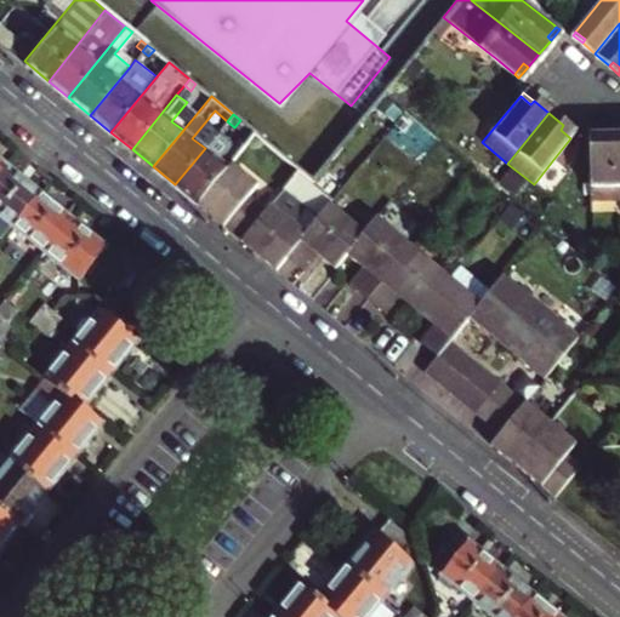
[(561,130),(570,138),(574,133),(563,125),(561,130)]
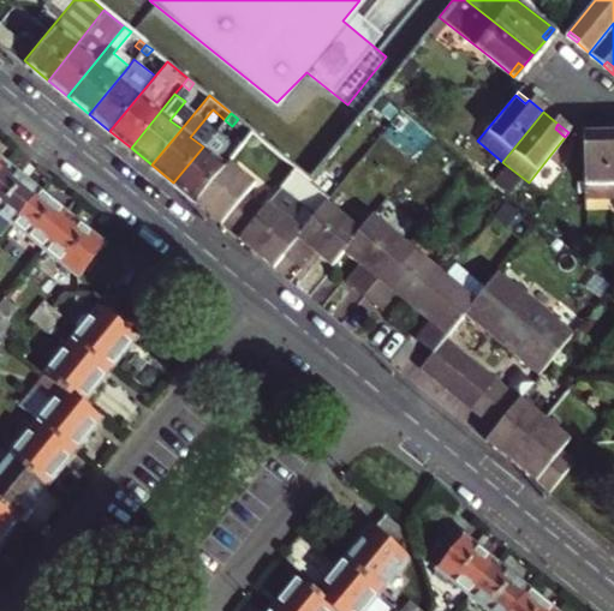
[(173,183),(194,199),(230,156),(238,145),(218,129),(203,147),(173,183)]
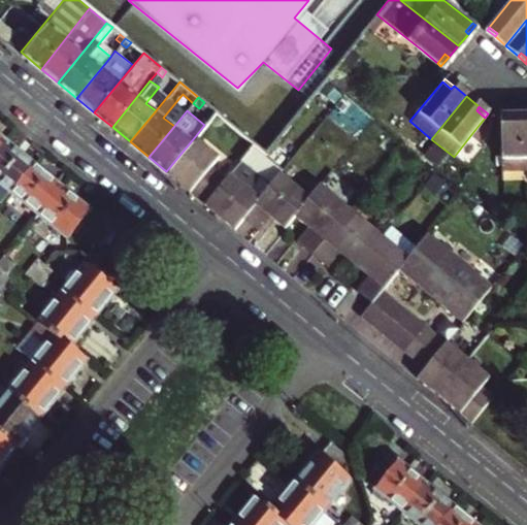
[(509,121),(498,121),(500,176),(526,174),(526,158),(525,120),(525,115),(509,116),(509,121)]
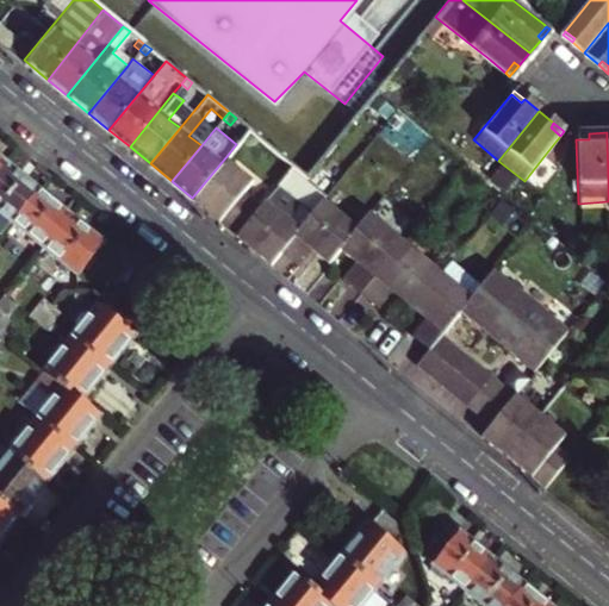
[(228,155),(192,198),(236,235),(261,204),(243,188),(253,176),(228,155)]
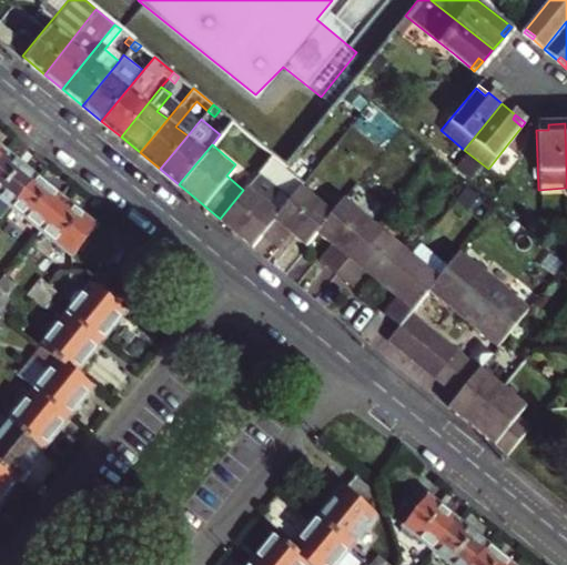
[(11,202),(36,173),(7,149),(0,157),(0,210),(3,212),(11,202)]
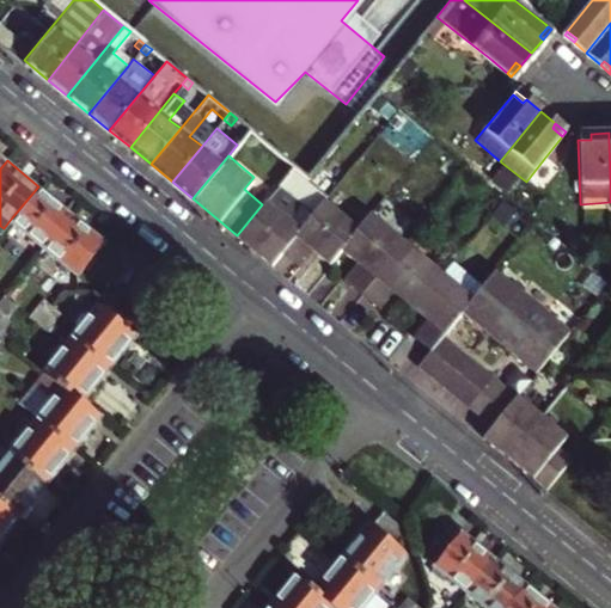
[(262,204),(237,235),(272,263),(281,251),(283,247),(323,198),(328,192),(307,176),(294,166),(262,204)]
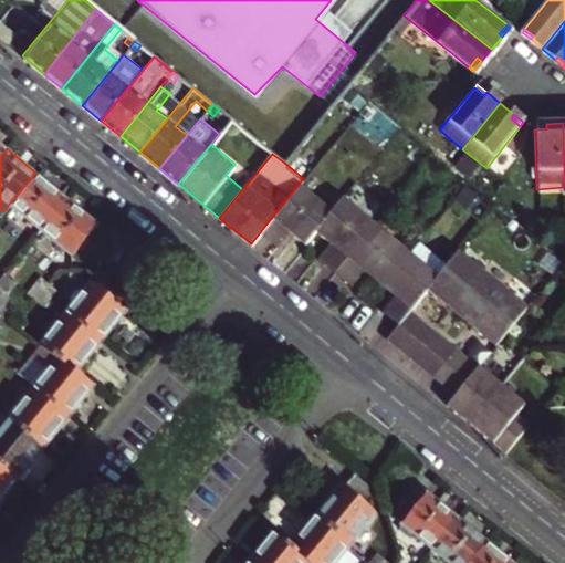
[(65,197),(35,173),(11,201),(41,226),(65,197)]
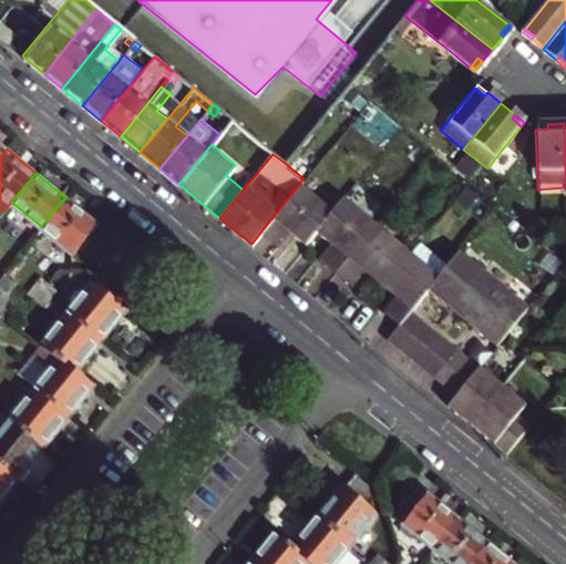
[(263,229),(278,243),(289,228),(306,242),(316,229),(331,211),(299,184),(263,229)]
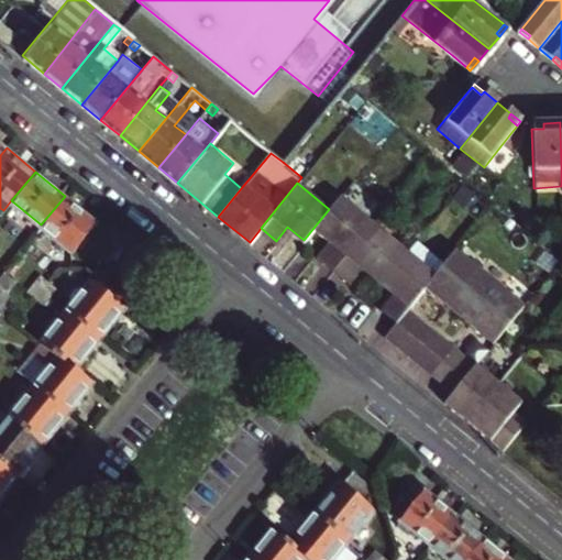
[(95,220),(65,196),(41,224),(72,249),(95,220)]
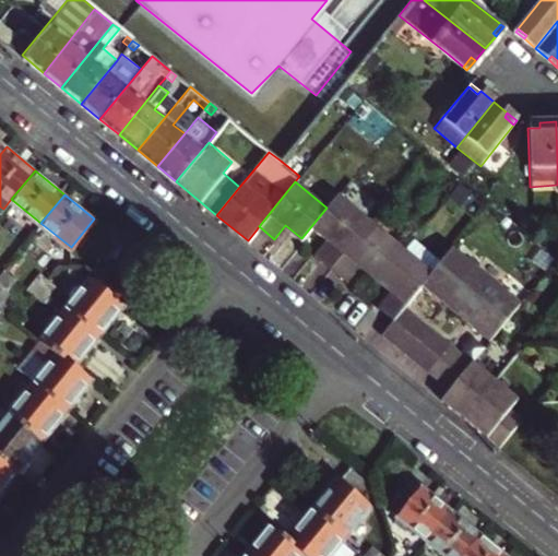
[(327,208),(311,226),(327,238),(316,250),(332,263),(367,221),(336,196),(327,208)]
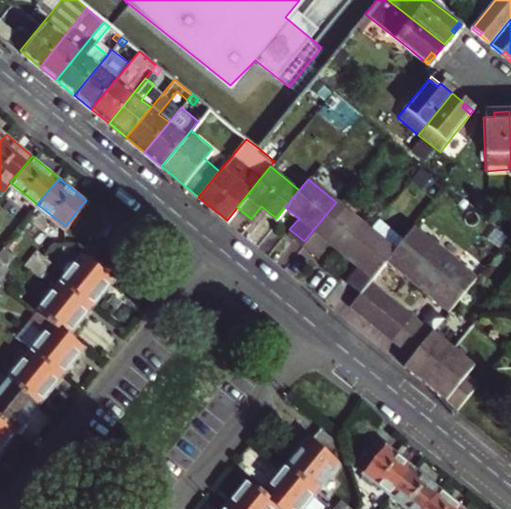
[(336,202),(304,241),(319,253),(329,242),(343,254),(366,225),(336,202)]
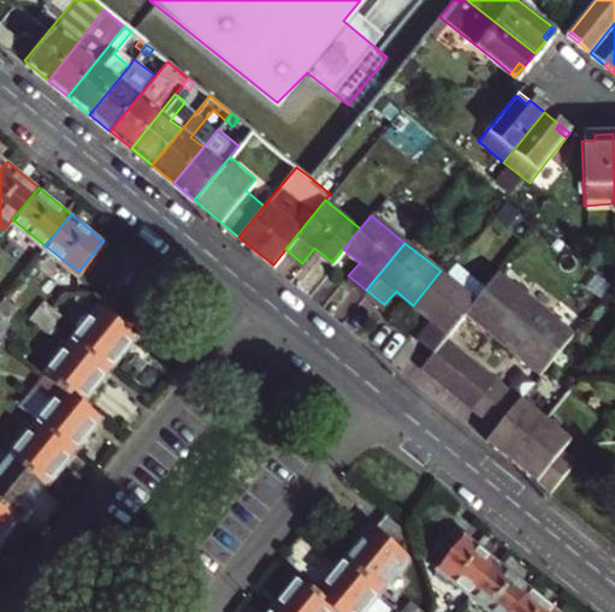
[(302,263),(285,249),(283,253),(300,266),(302,263)]
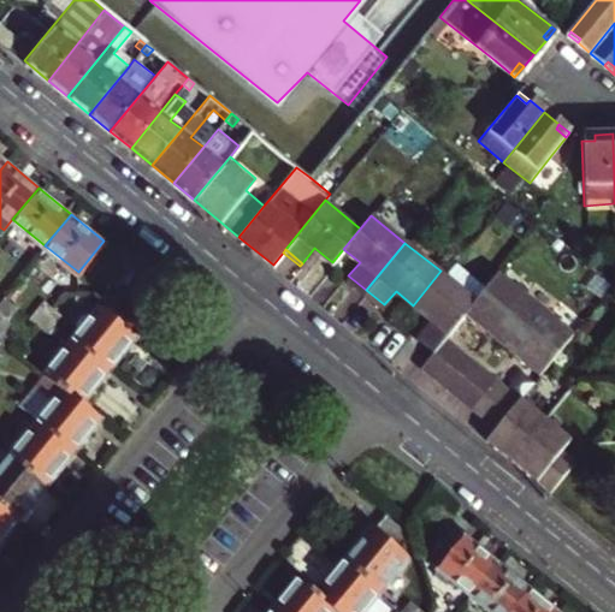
[(465,312),(489,331),(522,289),(498,269),(475,298),(465,312)]
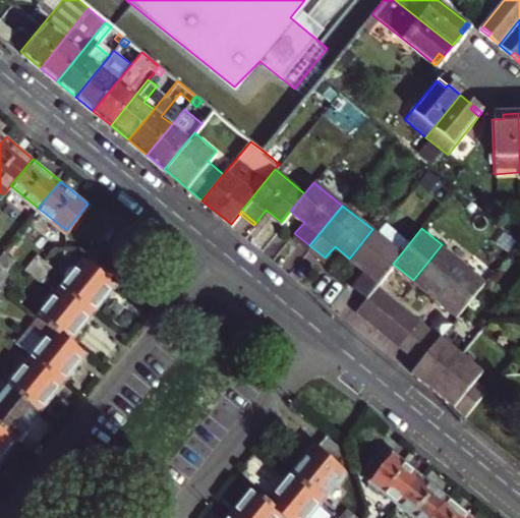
[(402,252),(372,229),(349,259),(363,270),(354,281),(369,293),(377,284),(393,264),(402,252)]
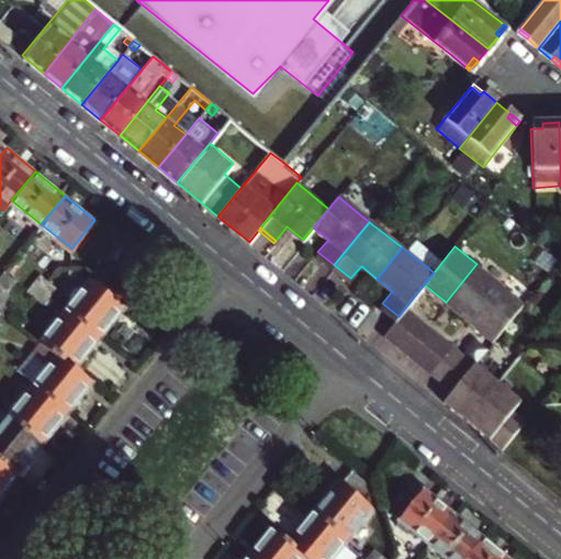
[(334,265),(317,252),(315,255),(332,268),(334,265)]
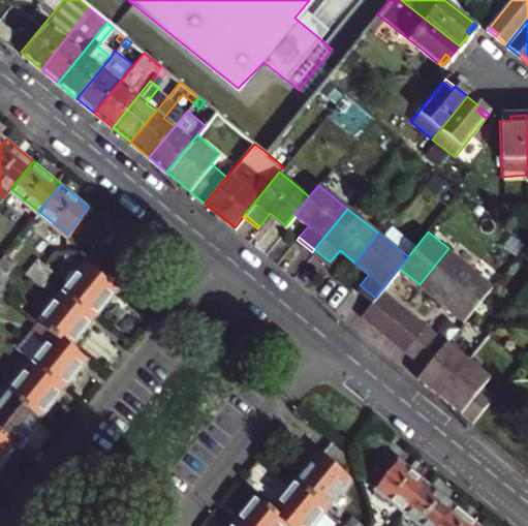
[(448,248),(420,284),(441,301),(470,266),(448,248)]
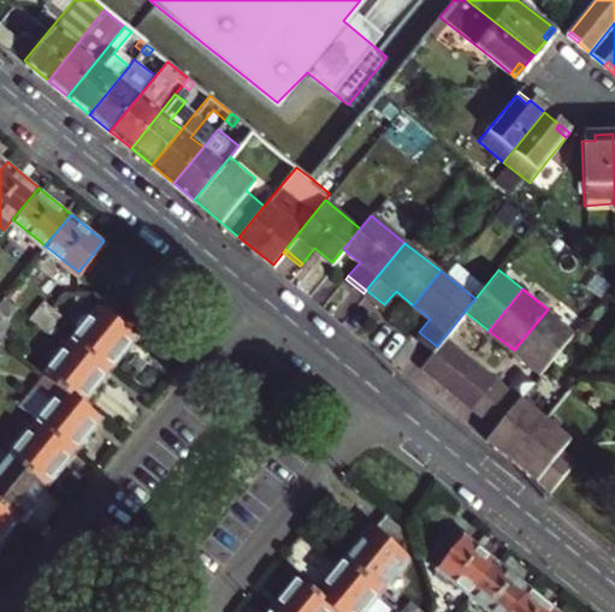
[(382,308),(384,304),(366,290),(364,293),(382,308)]
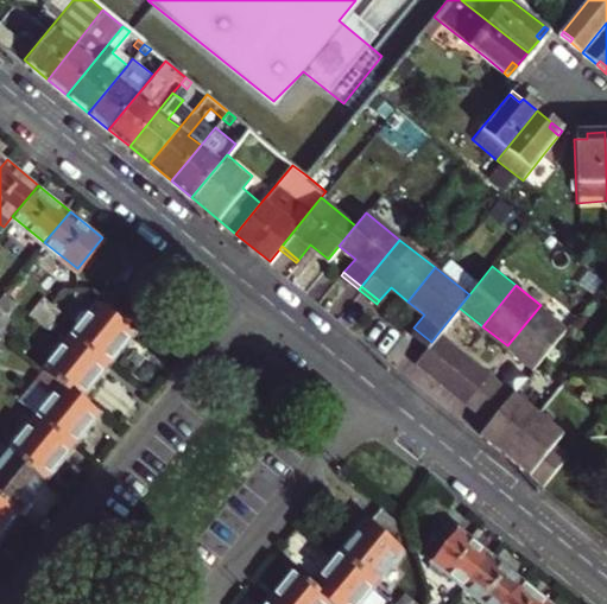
[(39,318),(52,302),(44,294),(30,311),(39,318)]
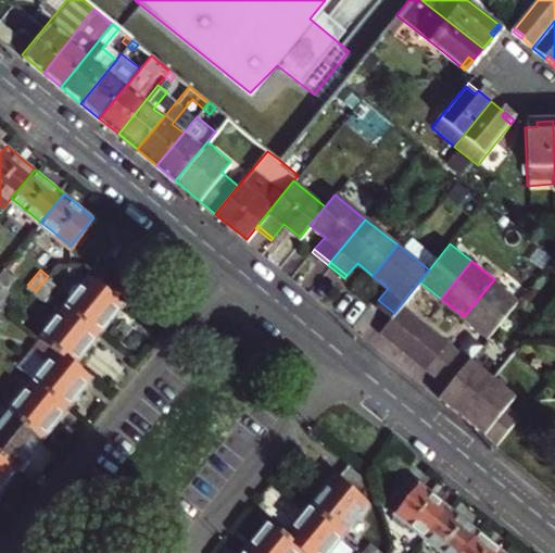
[(98,330),(101,327),(121,301),(88,275),(65,304),(98,330)]
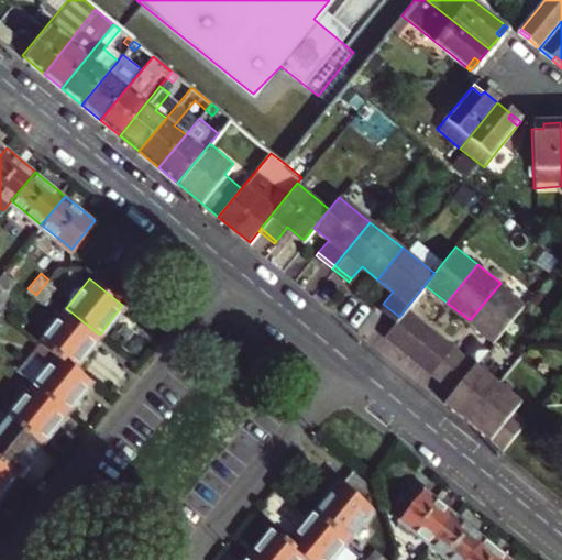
[(56,285),(48,280),(36,295),(43,300),(48,294),(56,285)]
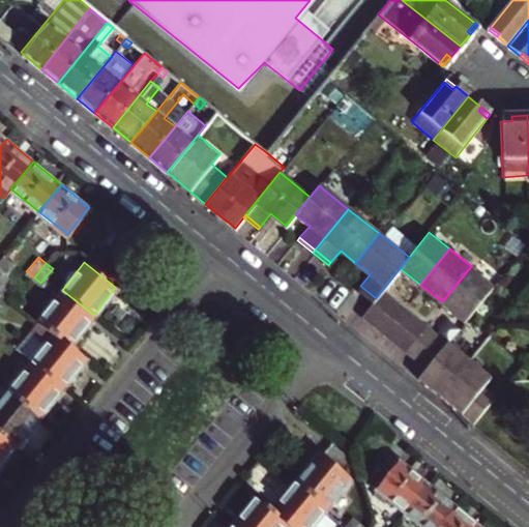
[(442,301),(464,320),(493,284),(471,266),(442,301)]
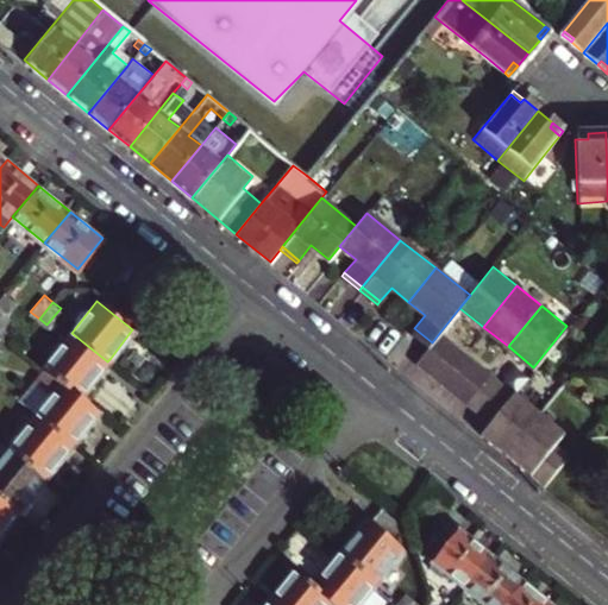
[(0,321),(5,326),(11,317),(0,308),(0,321)]
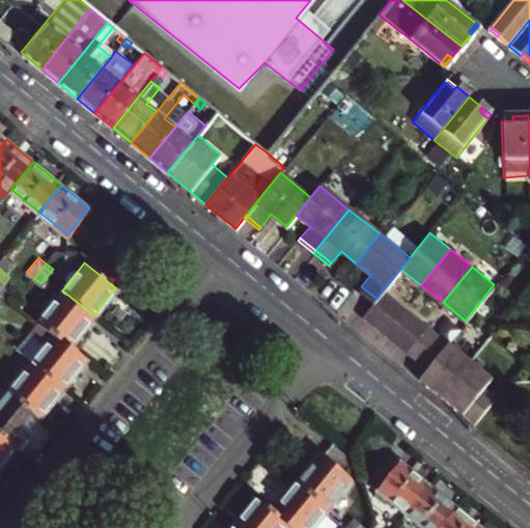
[(377,299),(361,286),(359,289),(373,302),(377,299)]
